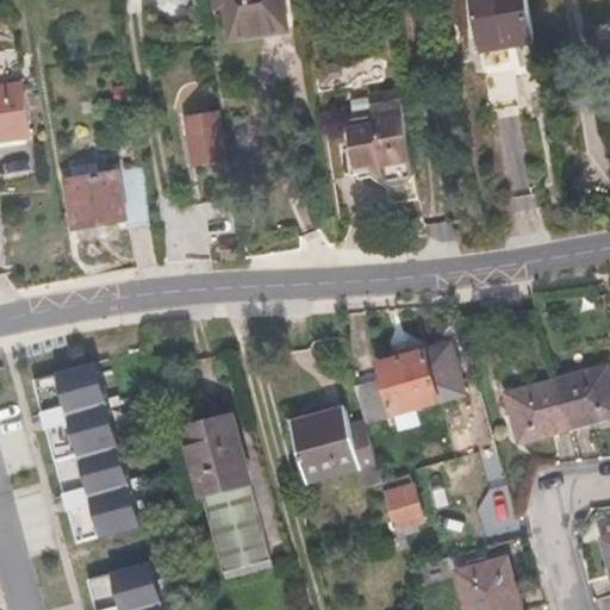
[(218,0),(219,8),(231,7),(236,37),(290,29),(285,0),(218,0)]
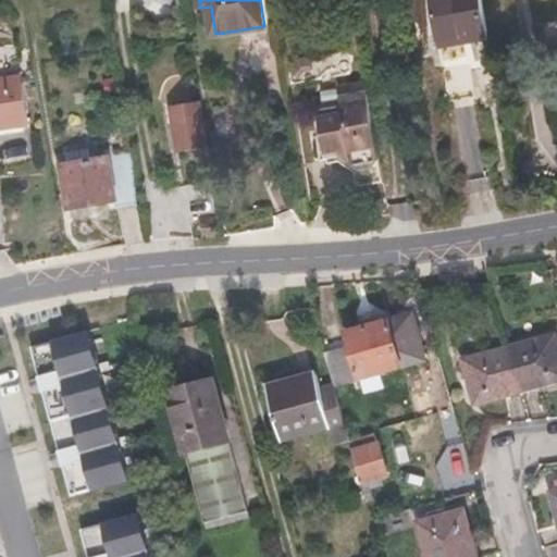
[(472,42),(490,39),(482,0),(432,0),(441,42),(471,36),(472,42)]
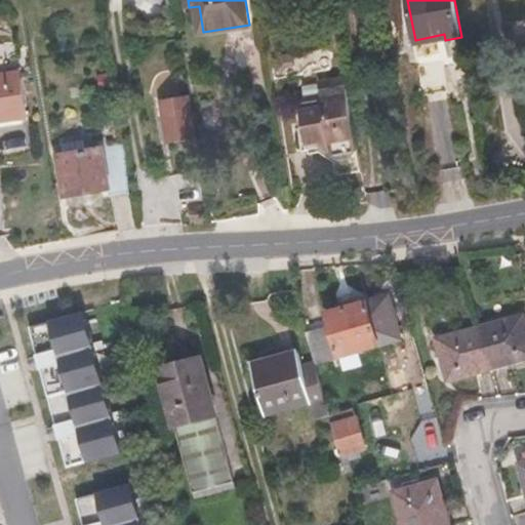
[(416,45),(445,40),(444,34),(415,40),(416,45)]
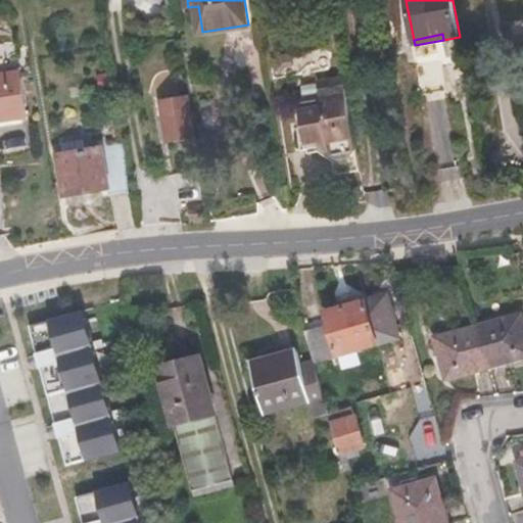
[(294,54),(285,56),(275,63),(282,72),(288,66),(296,64),(294,54)]
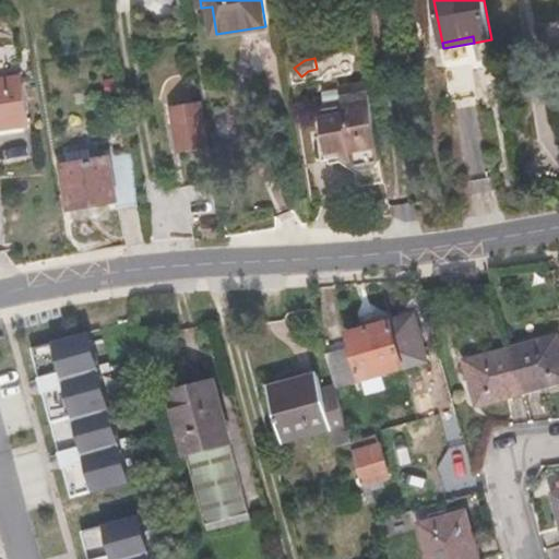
[(475,70),(448,74),(453,107),(480,102),(475,70)]
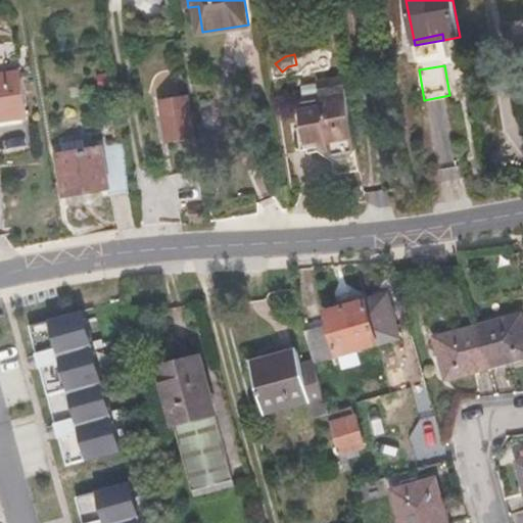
[(21,72),(0,74),(0,122),(29,117),(21,72)]
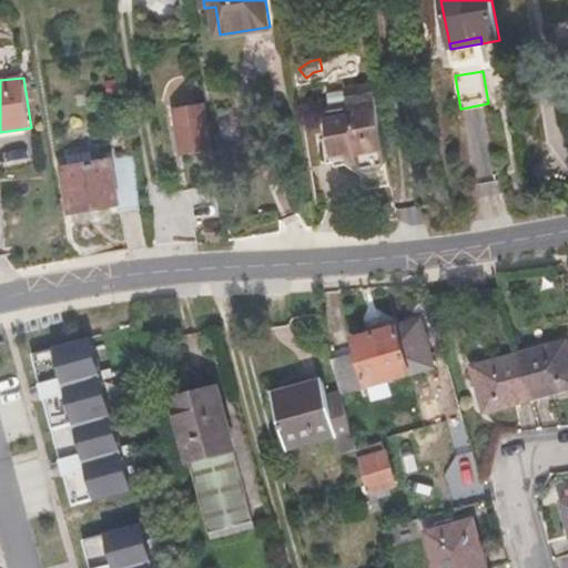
[(365,191),(393,185),(375,84),(347,89),(350,103),(331,107),(326,112),(335,168),(359,164),(365,191)]
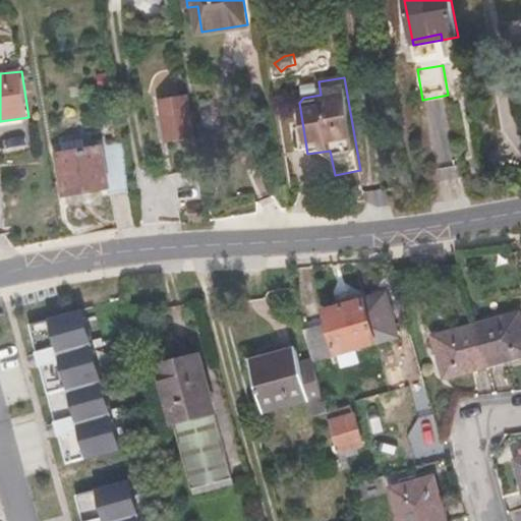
[(197,138),(190,95),(161,100),(168,142),(197,138)]
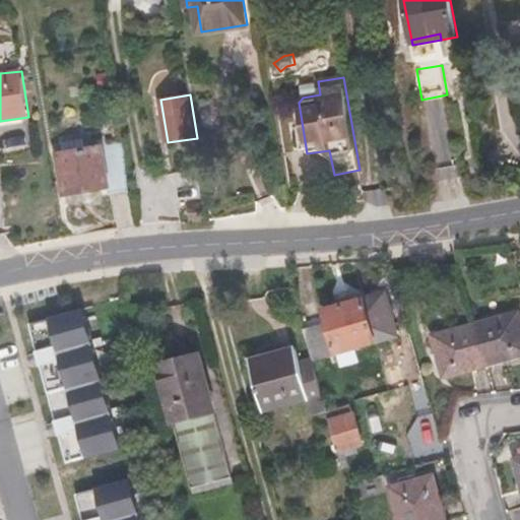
[(62,141),(64,153),(87,149),(85,137),(62,141)]
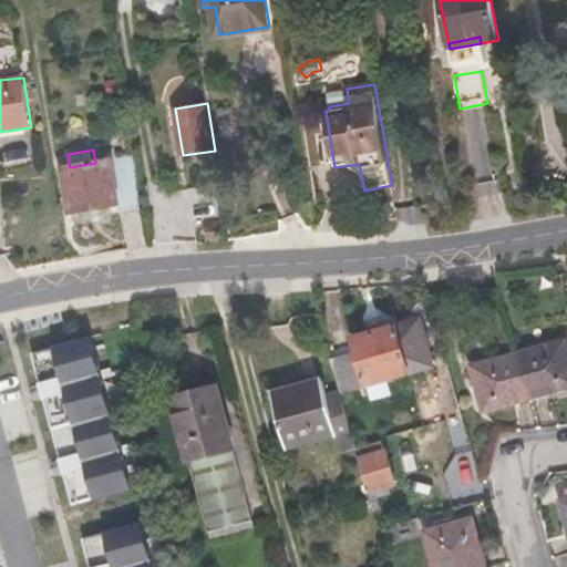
[(122,212),(141,209),(131,156),(95,163),(70,167),(64,168),(72,213),(120,204),(122,212)]
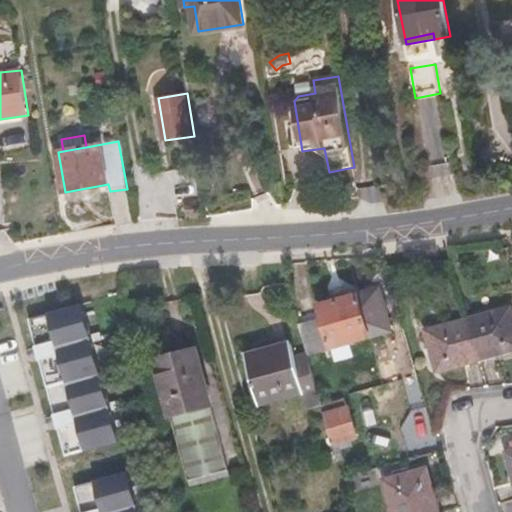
[(118,141),(127,189),(131,188),(121,141),(118,141)]
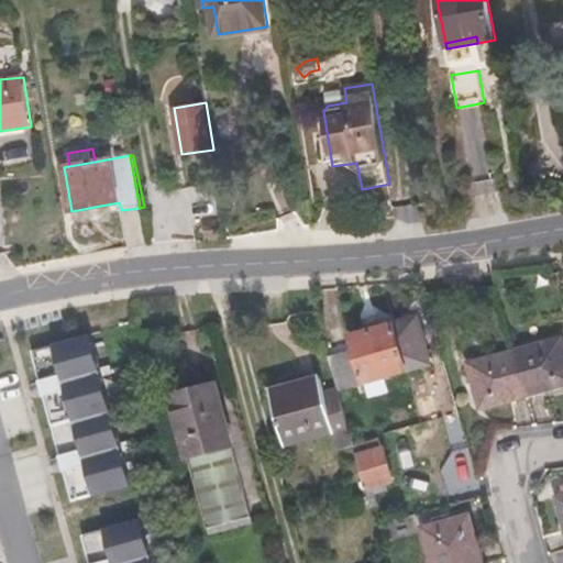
[(477,264),(445,271),(446,278),(478,271),(477,264)]
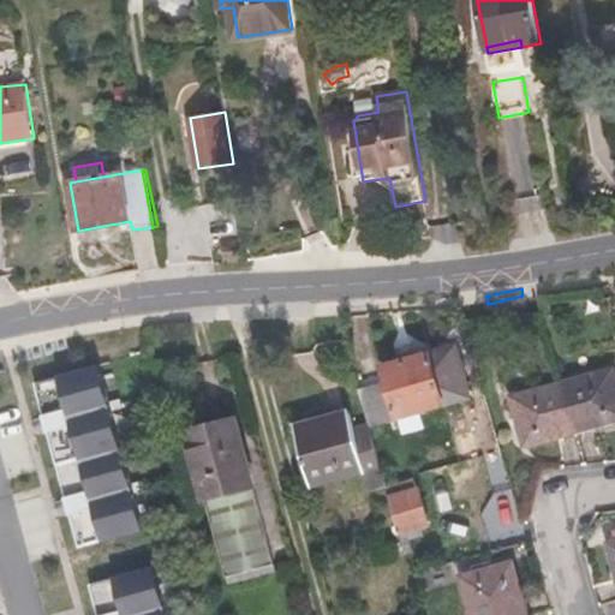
[(416,358),(402,362),(383,366),(388,382),(360,390),(370,425),(400,418),(422,411),(471,398),(457,346),(416,358)]
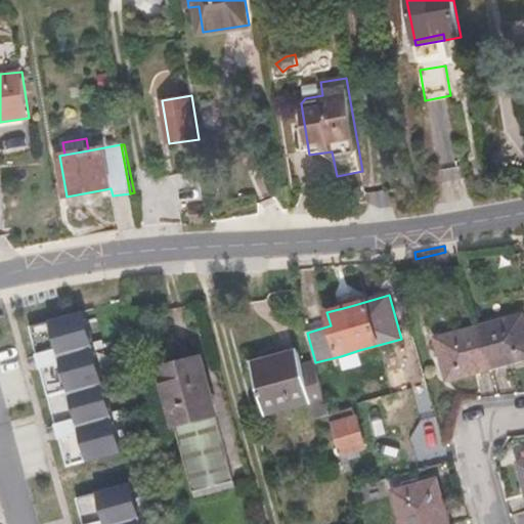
[(342,303),(343,308),(354,305),(352,300),(342,303)]
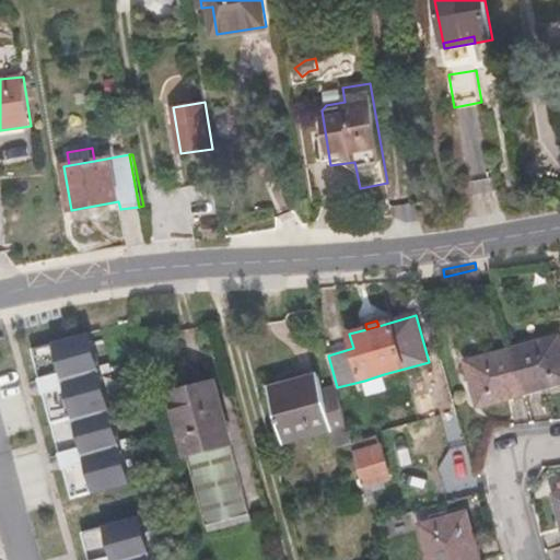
[(91,333),(33,348),(72,497),(130,481),(91,333)]
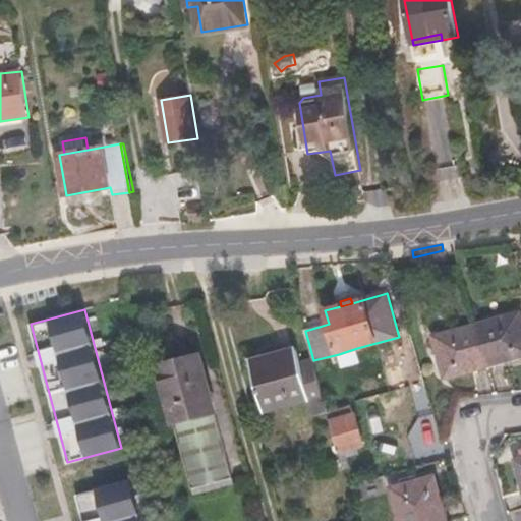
[(476,325),(487,366),(520,357),(520,316),(520,313),(476,325)]
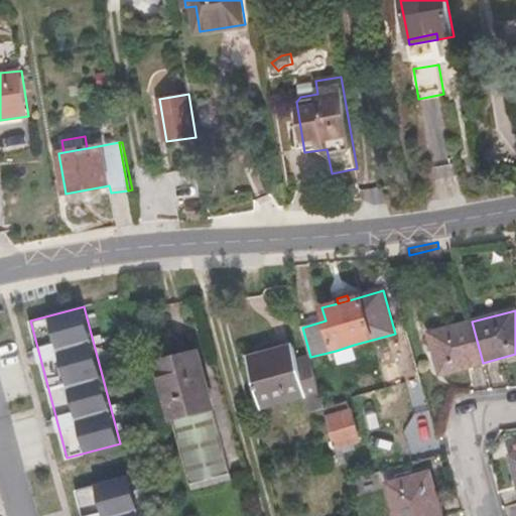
[(440,375),(483,363),(472,321),(429,334),(440,375)]
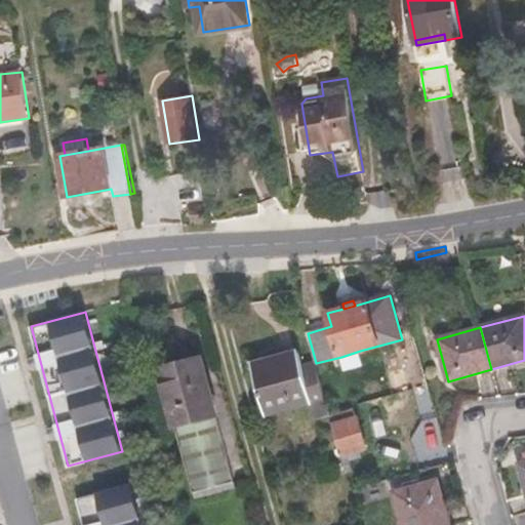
[(360,351),(341,357),(345,369),(363,363),(360,351)]
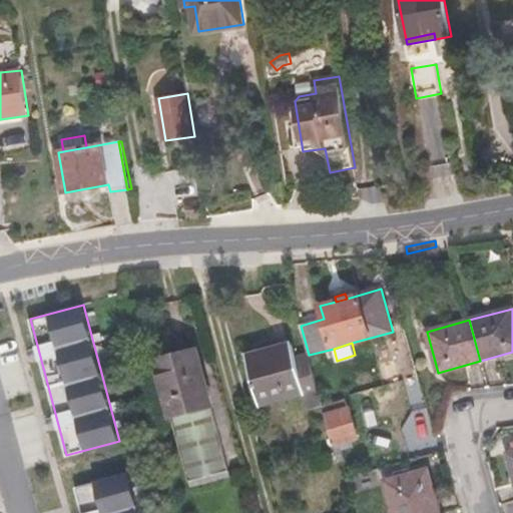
[(322,404),(309,355),(296,359),(292,344),(259,353),(260,358),(247,361),(260,405),(304,393),(308,408),(322,404)]
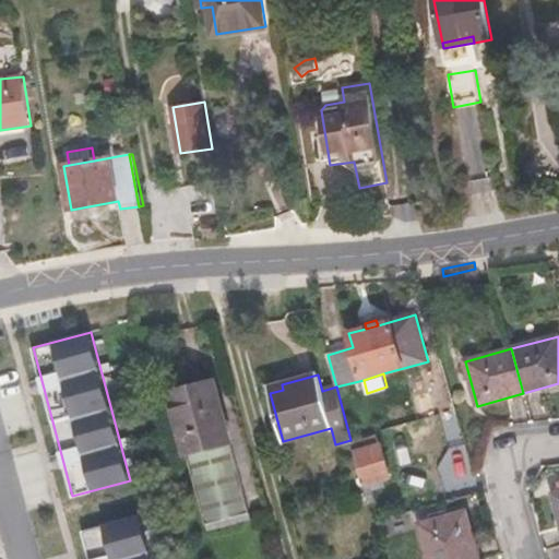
[(214,381),(169,393),(207,531),(251,519),(230,441),(214,381)]
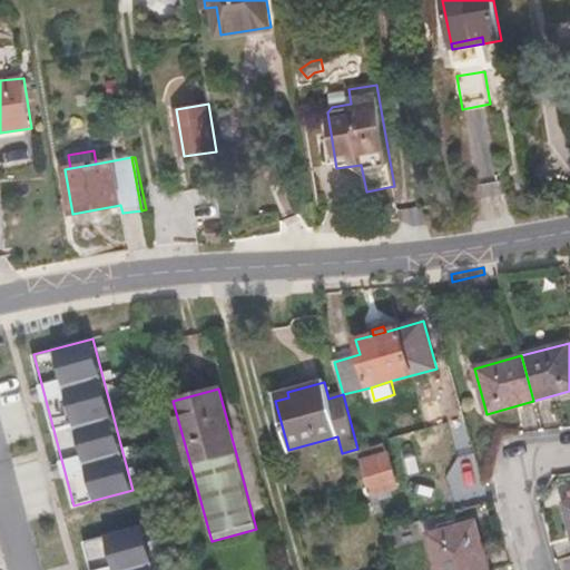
[(359,452),(376,514),(384,511),(380,499),(392,495),(390,489),(397,487),(385,444),(359,452)]
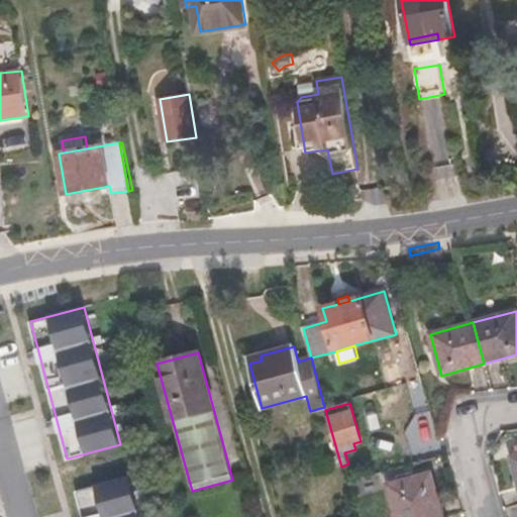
[(388,484),(397,516),(443,516),(431,472),(388,484)]
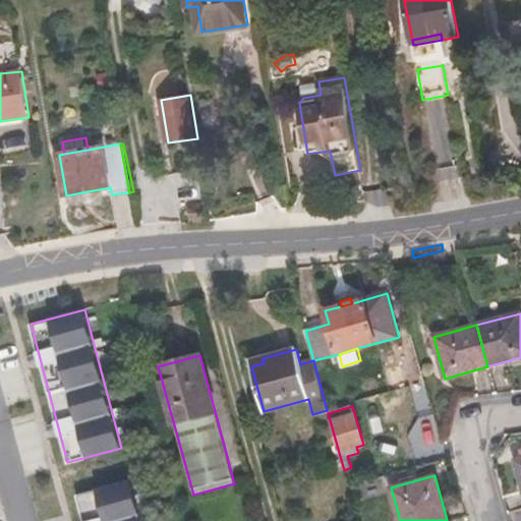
[(142,520),(131,479),(77,493),(84,520),(142,520)]
